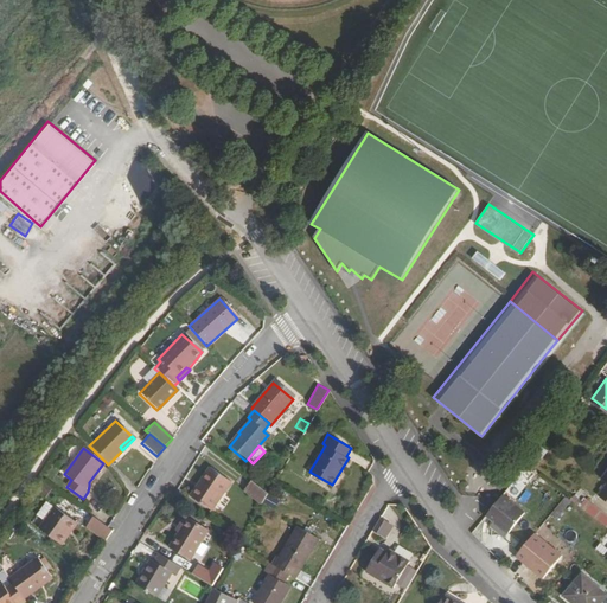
[(206,469),(189,496),(210,511),(228,483),(206,469)]
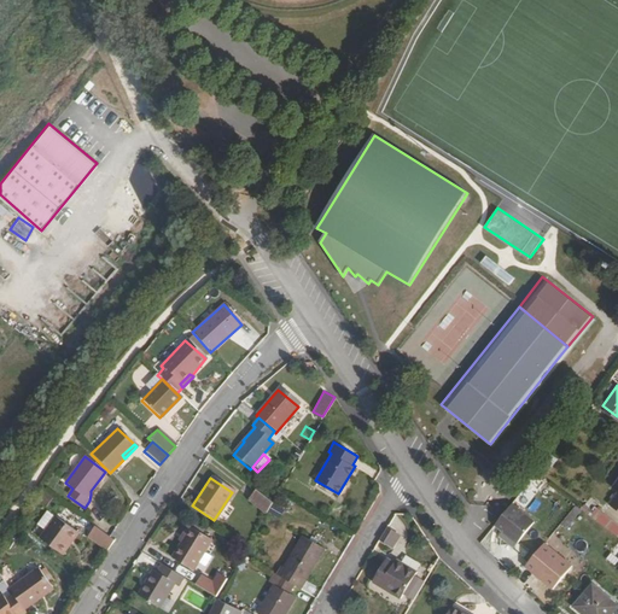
[(47,503),(53,495),(45,490),(40,498),(47,503)]
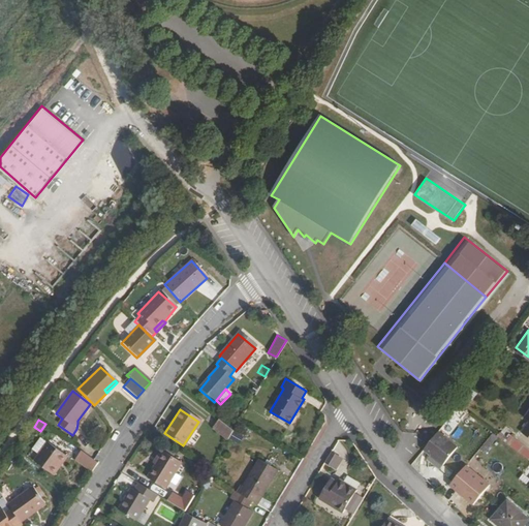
[(231,431),(217,420),(212,427),(227,439),(231,431)]
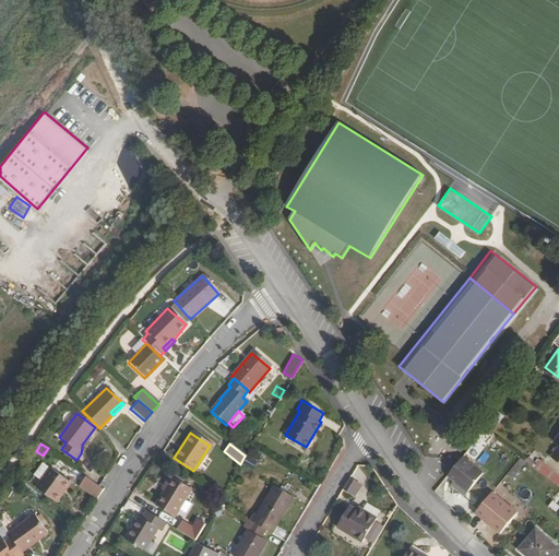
[(462,453),(447,473),(466,489),(483,471),(462,453)]
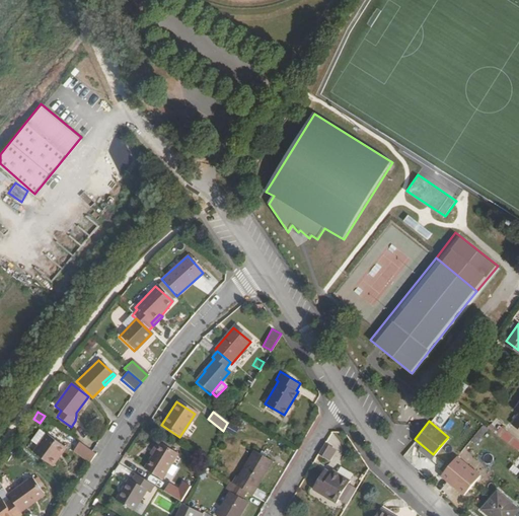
[(518,440),(499,426),(495,433),(518,450),(518,440)]
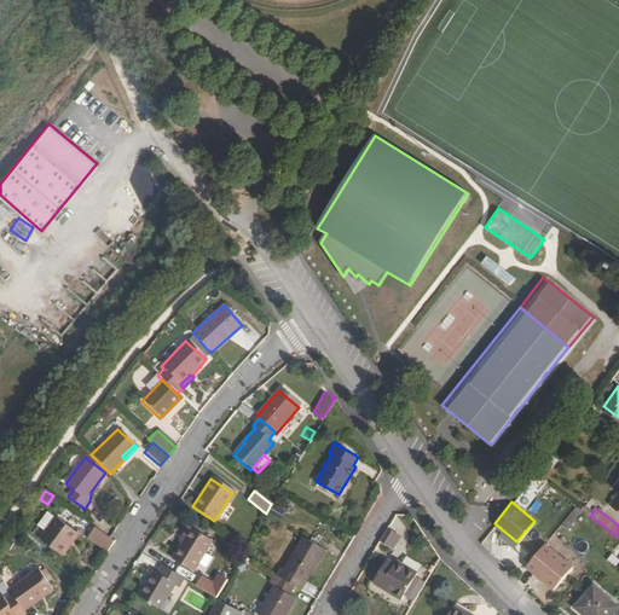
[(36,524),(44,531),(55,516),(46,510),(36,524)]
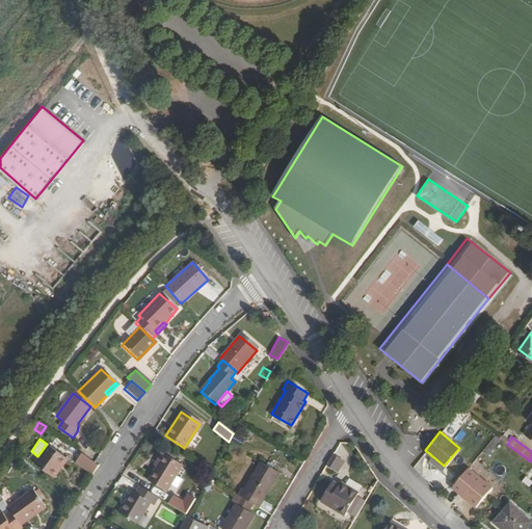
[(51,478),(58,469),(55,467),(63,455),(47,444),(37,456),(32,464),(51,478)]
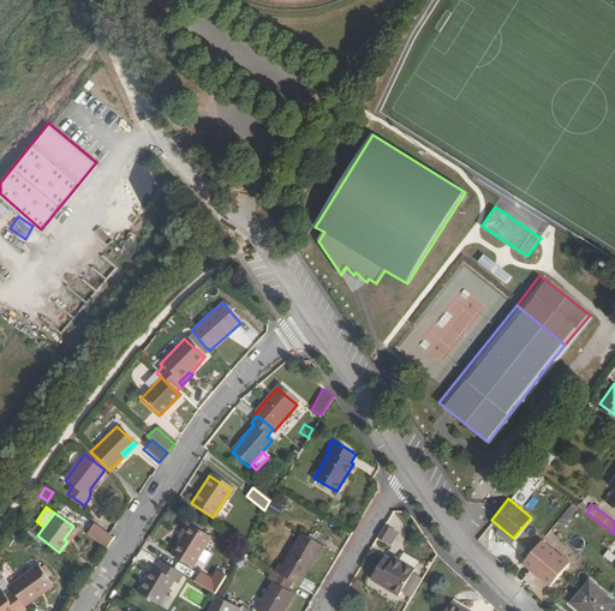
[(84,534),(105,547),(112,539),(108,535),(91,525),(84,534)]
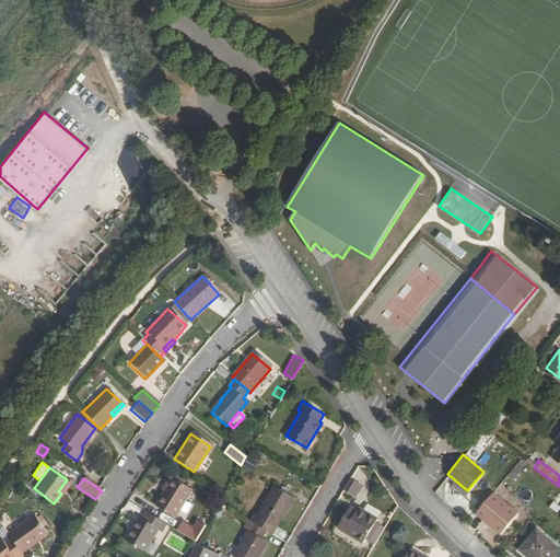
[(163,494),(171,479),(170,478),(163,486),(161,491),(163,494)]
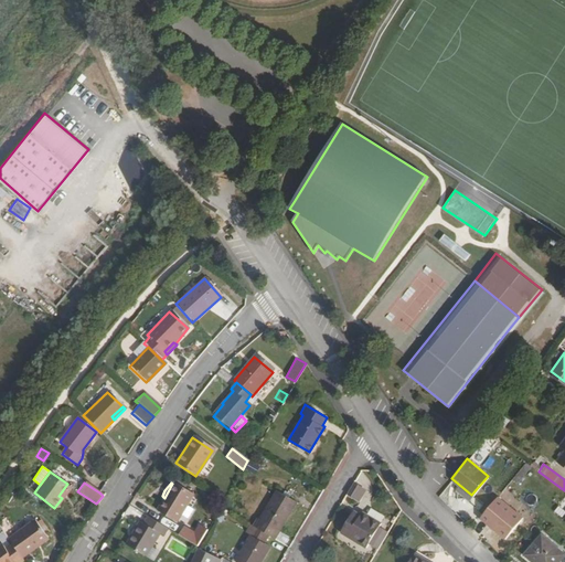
[(59,496),(62,498),(71,486),(67,484),(59,496)]
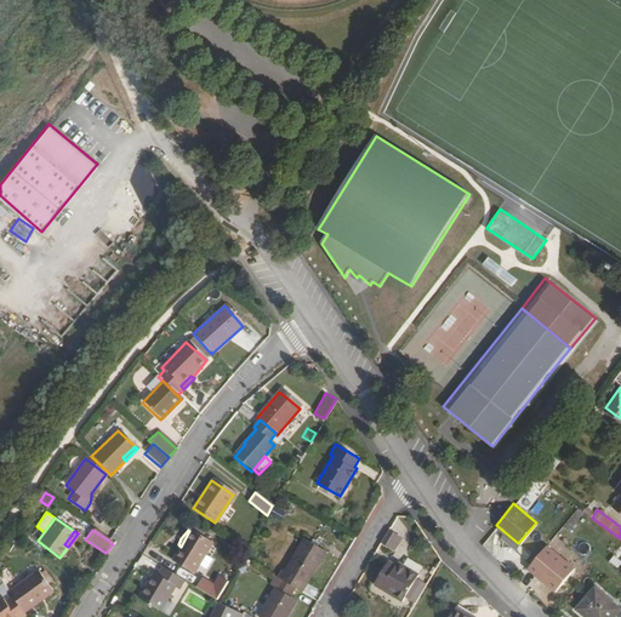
[(210,543),(189,531),(181,547),(171,561),(192,575),(210,543)]
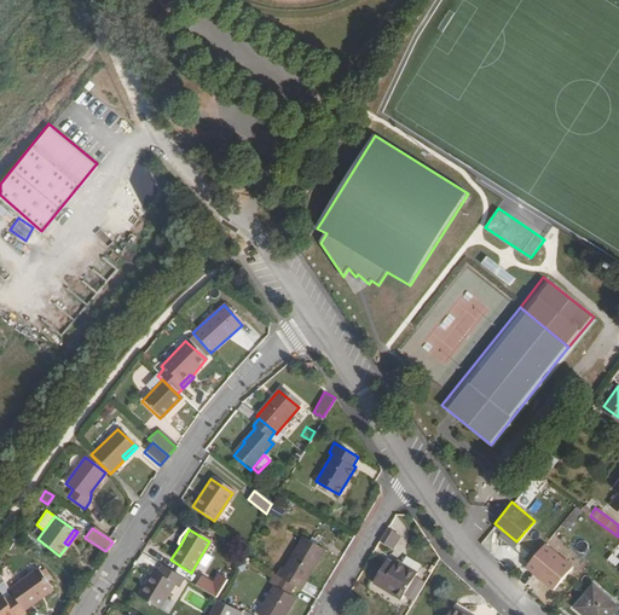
[(302,578),(306,579),(324,549),(302,535),(284,567),(282,566),(276,574),(278,575),(294,585),(296,586),(302,578)]
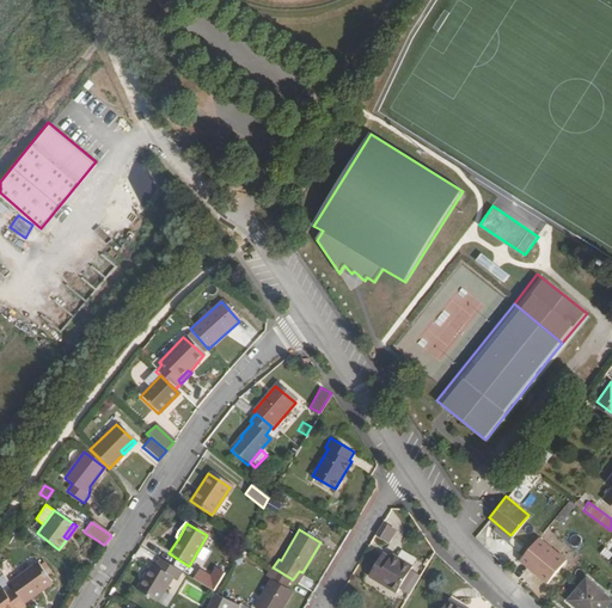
[(255,551),(251,557),(267,566),(270,562),(255,551)]
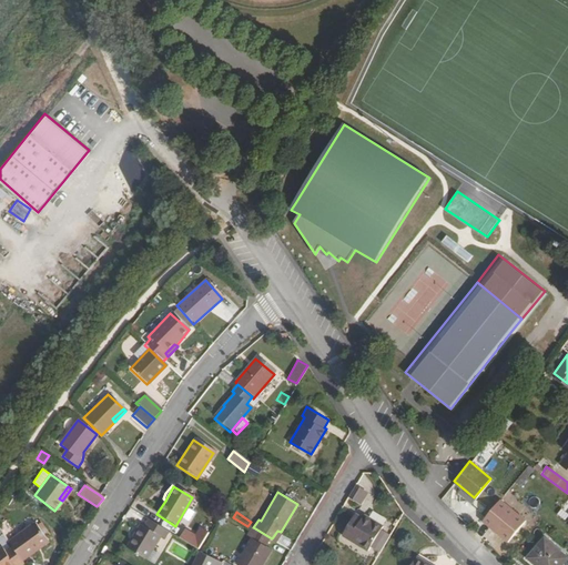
[(379,552),(389,534),(379,528),(383,525),(364,514),(362,516),(355,513),(342,534),(367,548),(371,545),(379,552)]
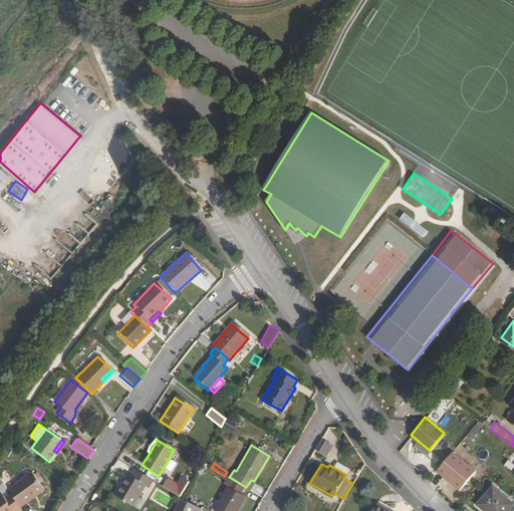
[(153,482),(134,471),(131,476),(126,474),(114,496),(132,507),(145,485),(149,488),(153,482)]
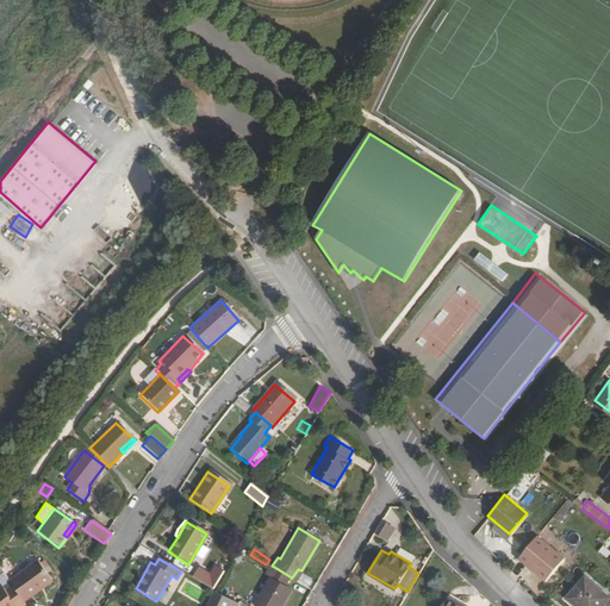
[(32,563),(7,581),(11,586),(22,601),(48,583),(32,563)]
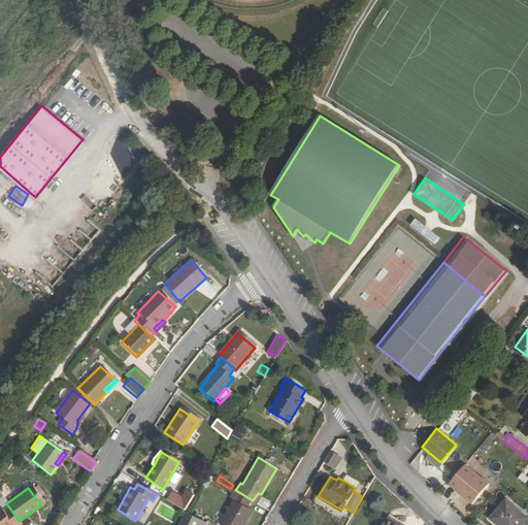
[(246,505),(251,499),(237,491),(219,523),(222,524),(242,524),(252,510),(246,505)]
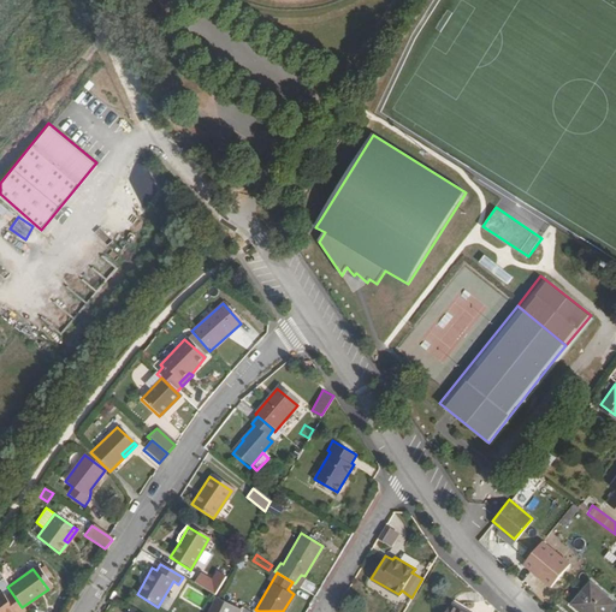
[(572,602),(582,611),(608,611),(615,602),(590,581),(572,602)]
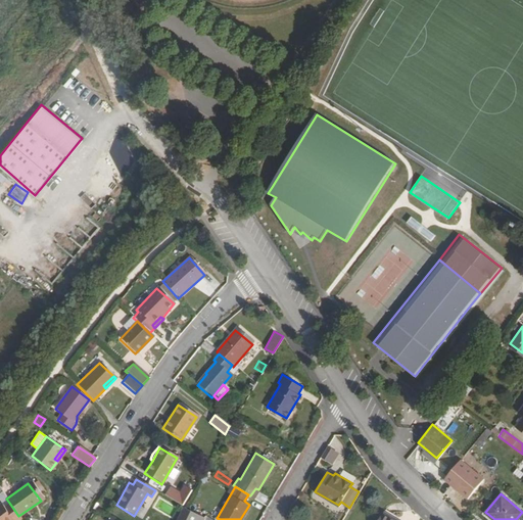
[(18,519),(20,519),(18,516),(9,503),(3,507),(0,503),(0,519),(18,519)]
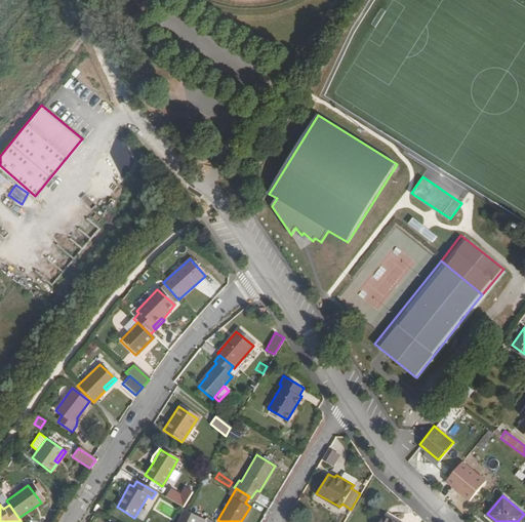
[(185,507),(176,521),(204,521),(206,517),(185,507)]
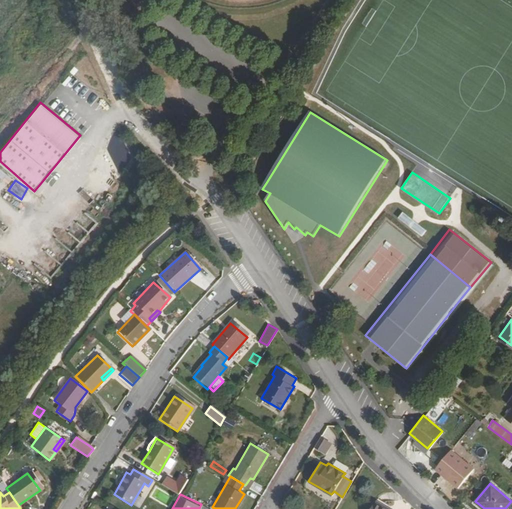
[(369,508),(386,508),(388,507),(375,500),(369,508)]
